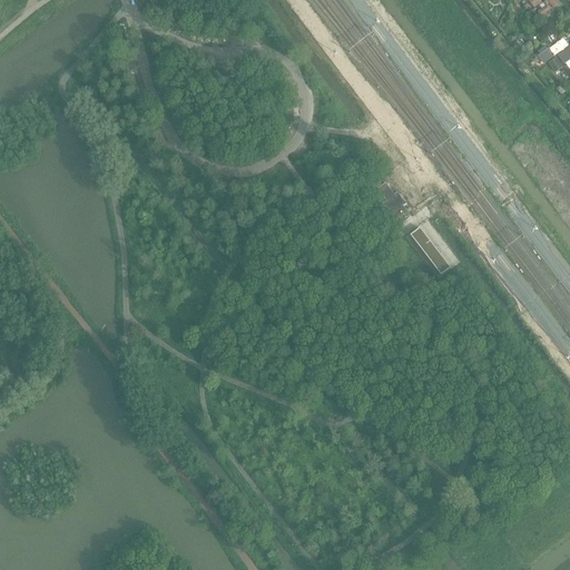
[(546,7),(546,6),(543,3),(539,6),(542,10),(538,12),(541,17),(549,11),(546,7)]
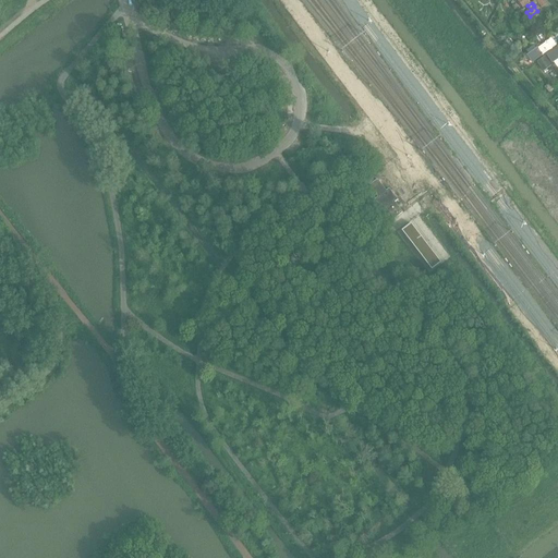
[(543,56),(557,46),(552,39),(538,49),(543,56)]
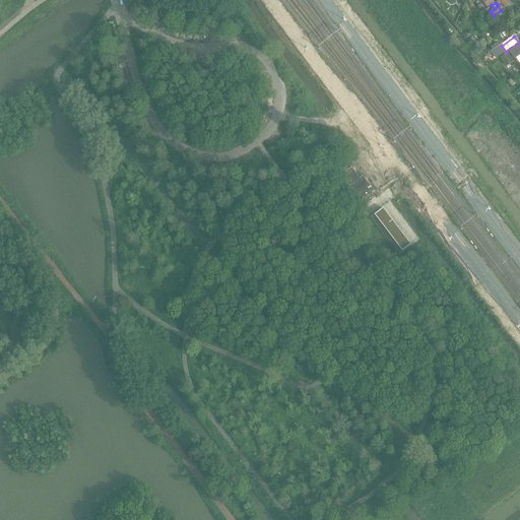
[(493,51),(491,52),(496,59),(506,52),(501,45),(499,46),(493,51)]
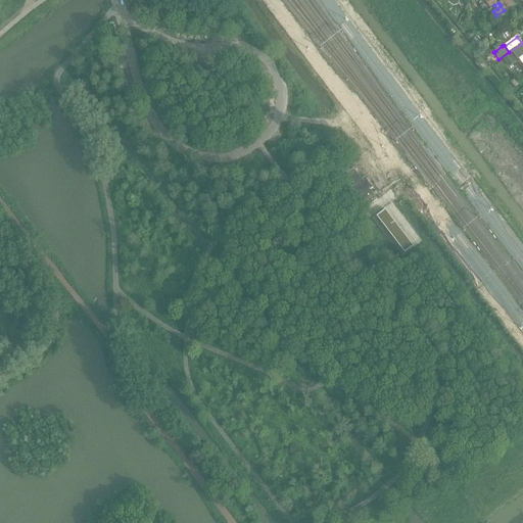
[(522,45),(513,52),(518,59),(522,55),(522,45)]
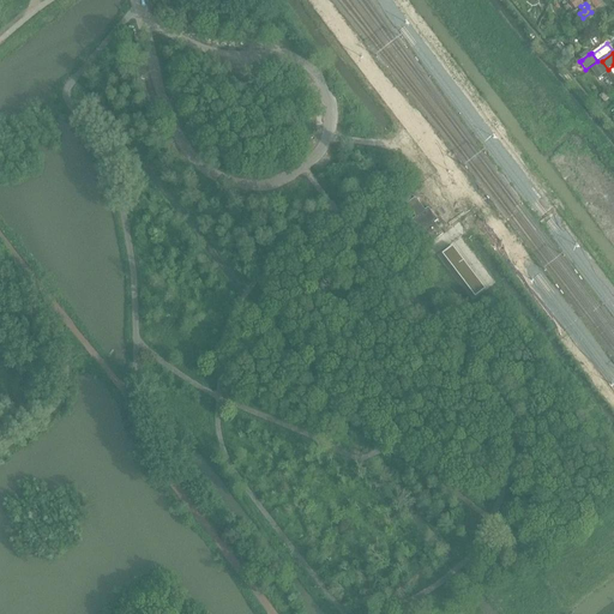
[(600,62),(591,68),(599,79),(607,73),(600,62)]
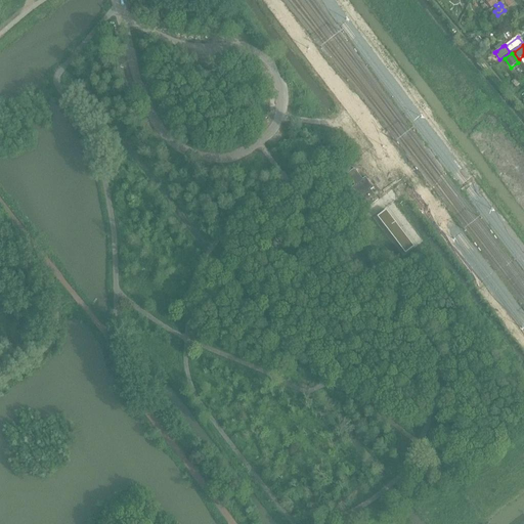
[(355,169),(347,175),(355,186),(352,188),(360,199),(363,197),(370,207),(379,201),(372,190),(374,188),(365,178),(363,180),(355,169)]
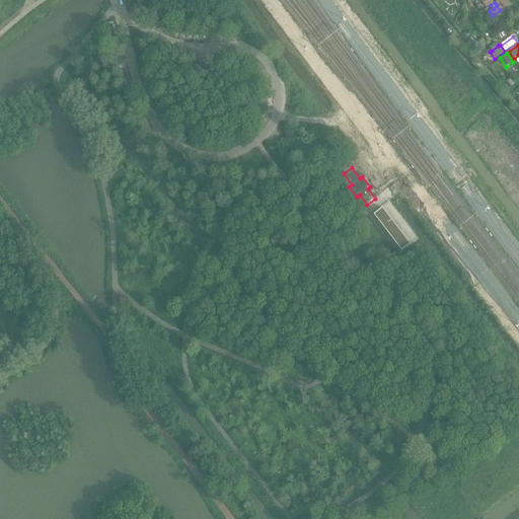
[(411,245),(382,209),(374,215),(401,251),(411,245)]
